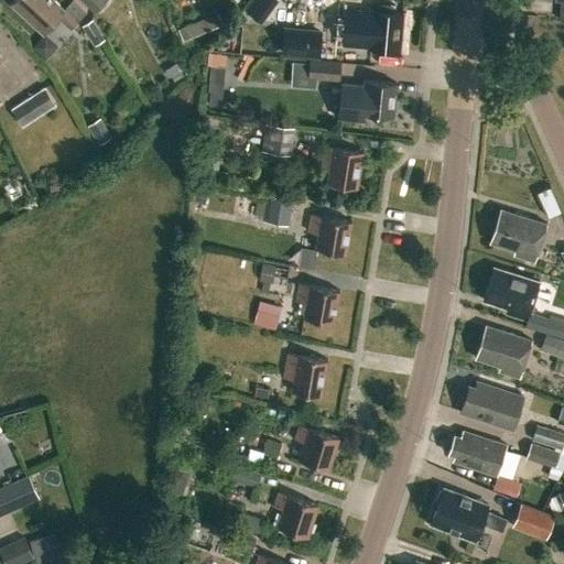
[(42,33),(57,17),(68,28),(84,12),(72,1),(63,10),(53,0),(13,0),(10,3),(42,33)]
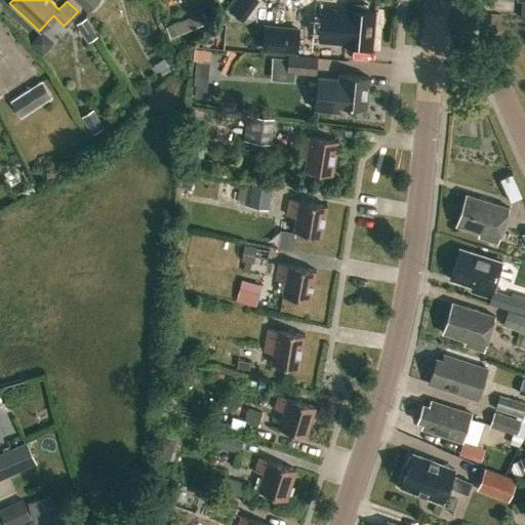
[(75,0),(87,11),(97,0),(75,0)]
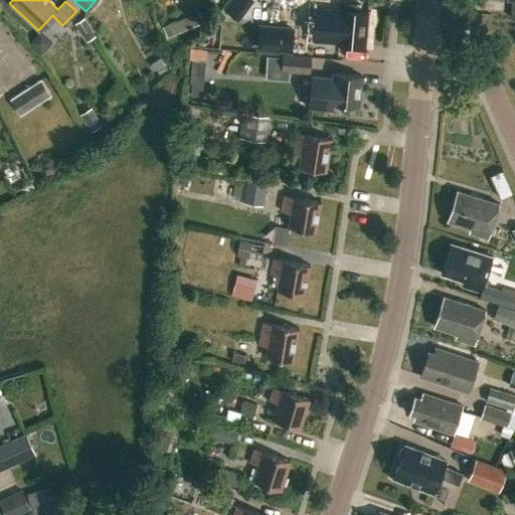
[(251,0),(234,0),(246,8),(252,0),(251,0)]
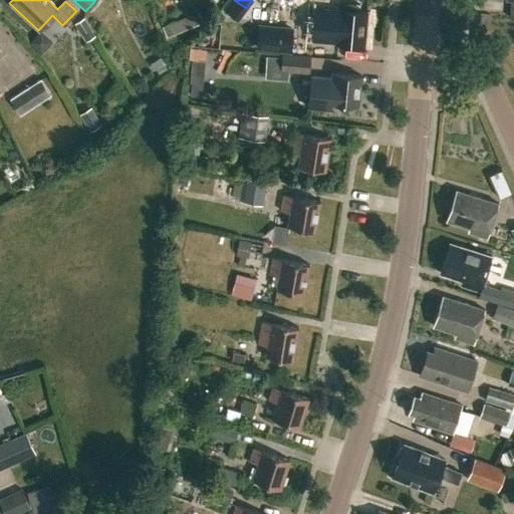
[(325,0),(288,0),(289,12),(326,10),(325,0)]
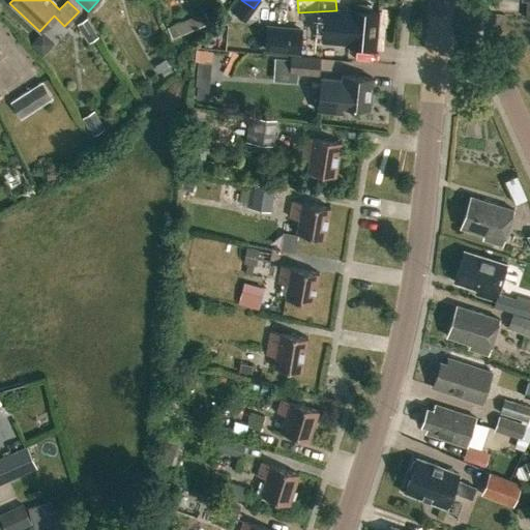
[(349,33),(348,43),(377,46),(380,12),(342,8),(340,31),(349,33)]
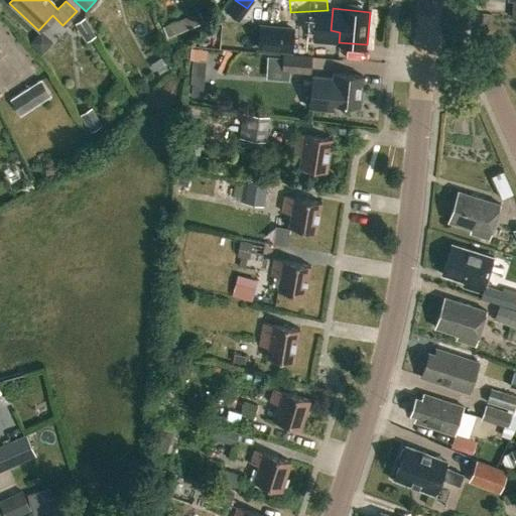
[(162,26),(166,37),(203,22),(199,11),(162,26)]
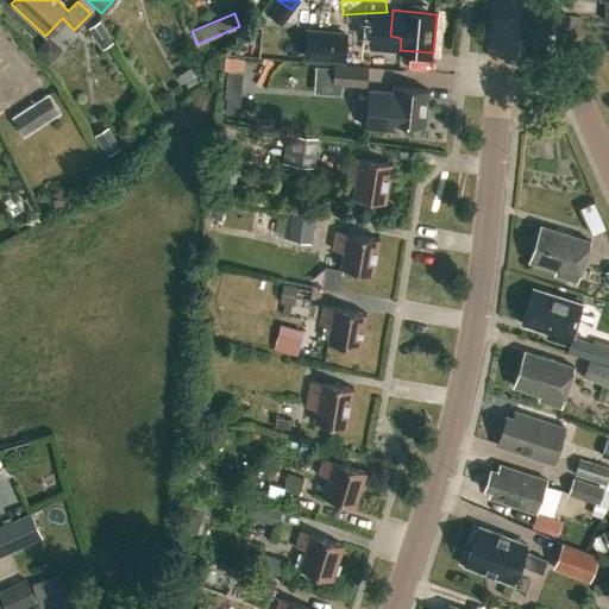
[(112,41),(99,19),(87,26),(100,48),(112,41)]
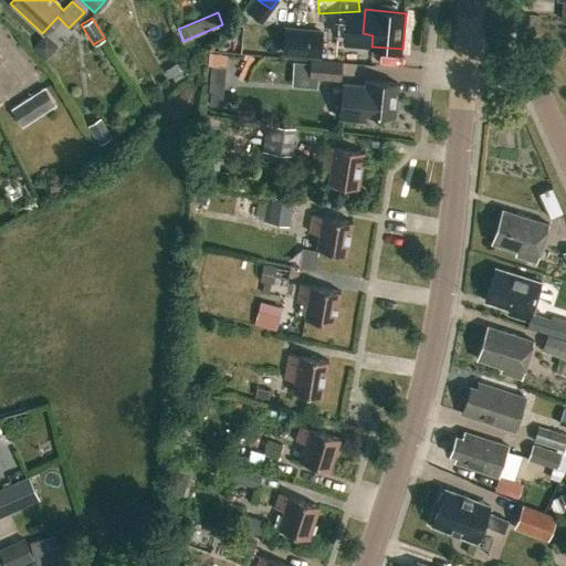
[(333,32),(297,29),(295,53),(331,56),(333,32)]
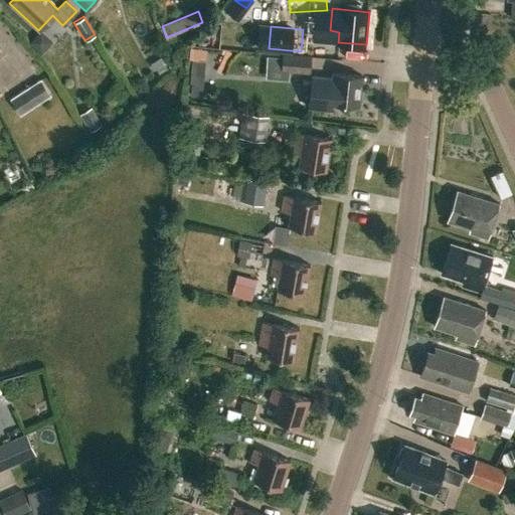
[(282,69),(310,71),(311,55),(283,53),(282,69)]
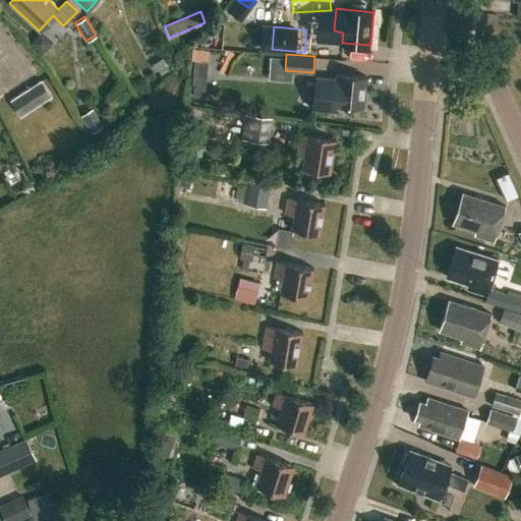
[(364,106),(366,75),(337,72),(336,77),(315,76),(312,108),(336,110),(336,104),(364,106)]
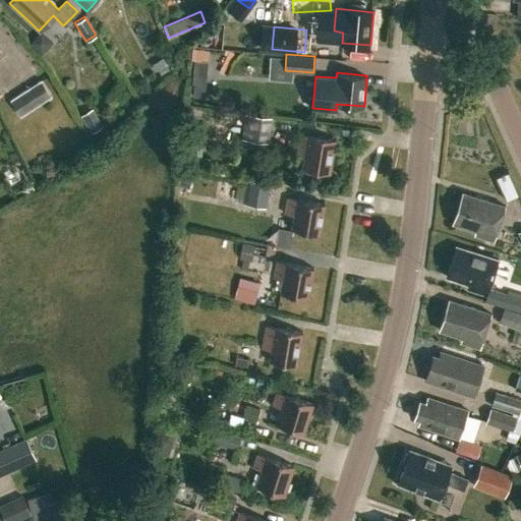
[(9,99),(19,115),(51,96),(41,78),(36,81),(35,79),(27,83),(29,85),(9,99)]
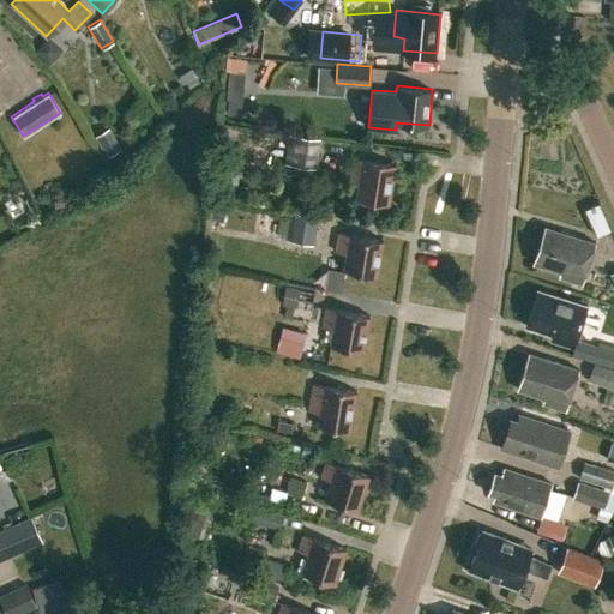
[(107,127),(94,134),(110,162),(124,155),(107,127)]
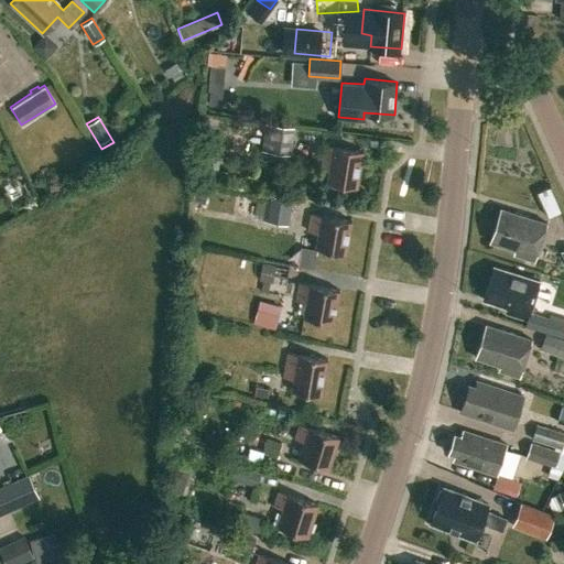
[(295,126),(268,122),(264,150),(292,153),(295,126)]
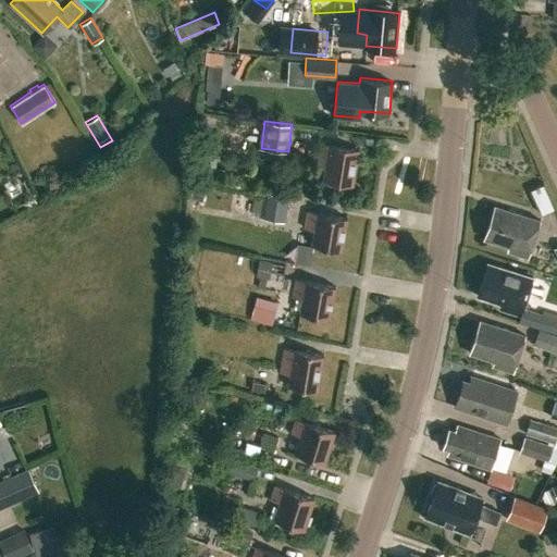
[(324,168),(323,180),(354,184),(360,147),(321,140),(318,166),(324,168)]
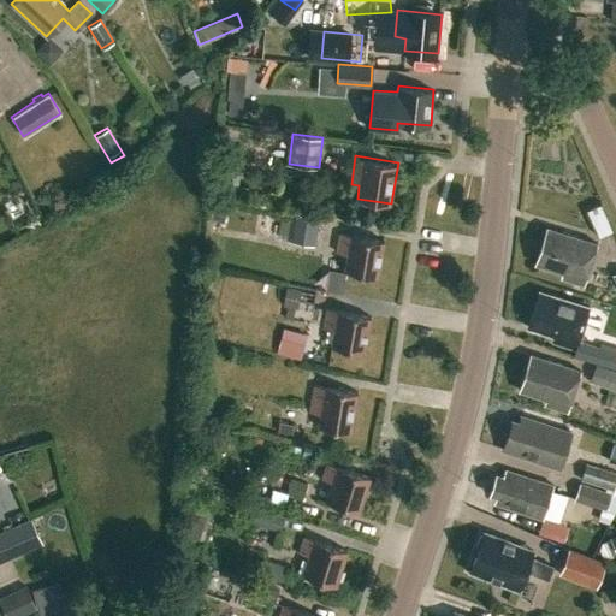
[(209,220),(223,223),(226,201),(214,199),(209,220)]
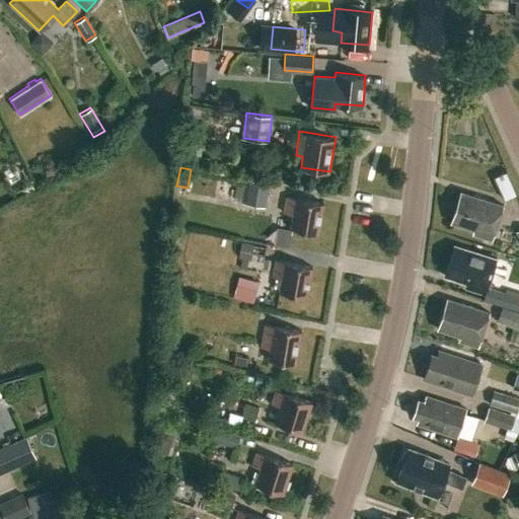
[(518,193),(510,173),(498,178),(508,201),(518,196),(518,193)]
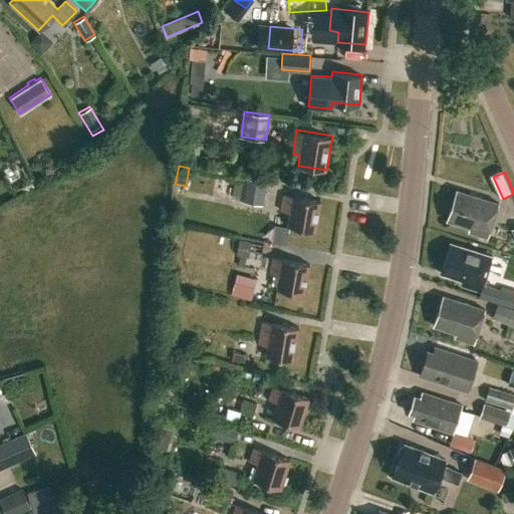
[(234,175),(230,197),(238,199),(241,200),(241,201),(262,204),(266,180),(243,176),(243,177),(234,175)]
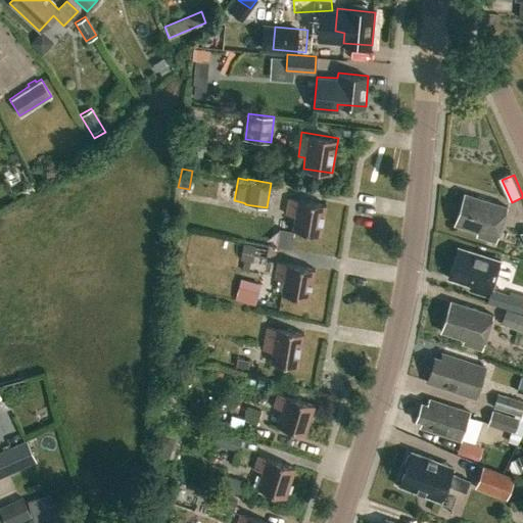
[(509,211),(466,196),(456,226),(478,234),(476,238),(496,245),(509,211)]
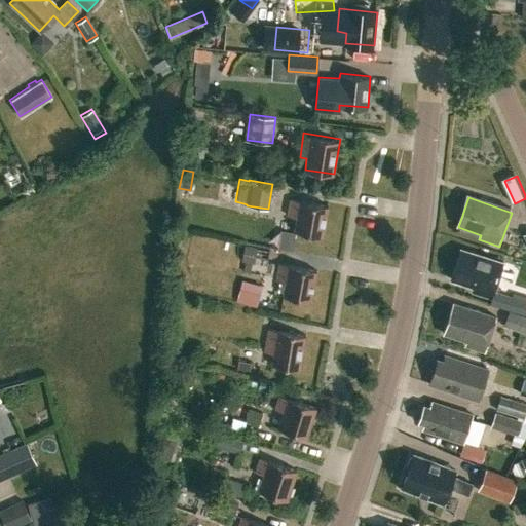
[(295,230),(323,235),(328,204),(292,198),(289,215),(297,217),(295,230)]
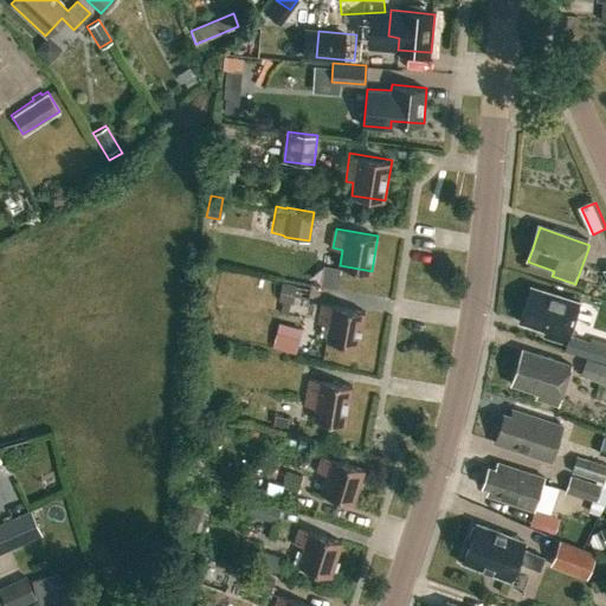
[(310,287),(282,281),(278,300),(307,305),(310,287)]
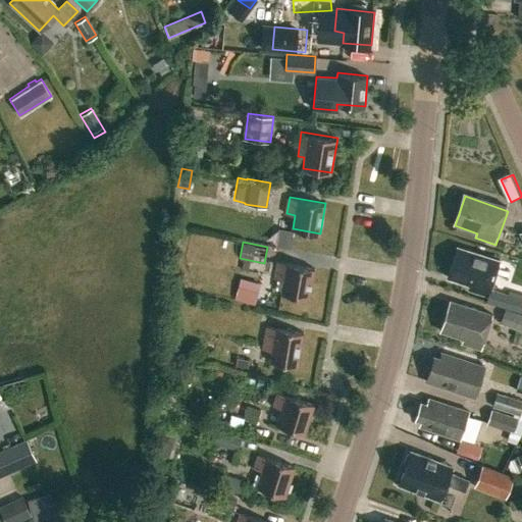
[(490,292),(501,263),(458,249),(448,278),(471,286),(469,292),(487,298),(485,303),(504,309),(508,298),(490,292)]
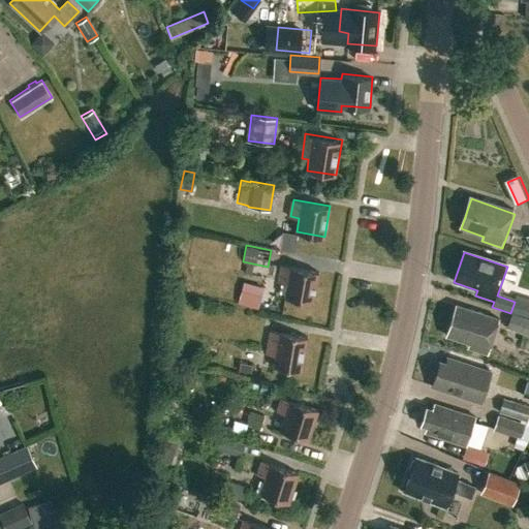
[(279,281),(287,282),(285,297),(313,302),(319,271),(282,263),(279,281)]
